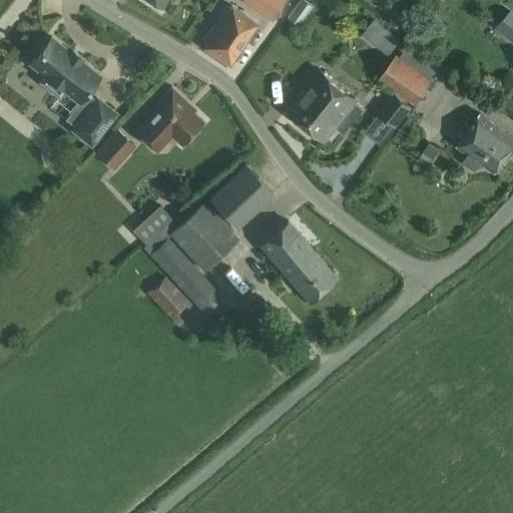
[(242,0),(242,1),(273,20),(286,0),(242,0)]
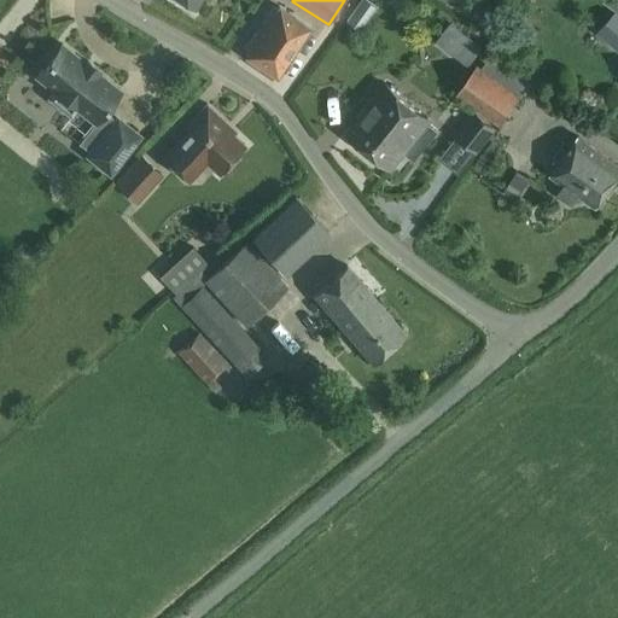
[(360,31),(377,6),(366,0),(360,0),(345,22),(360,31)]
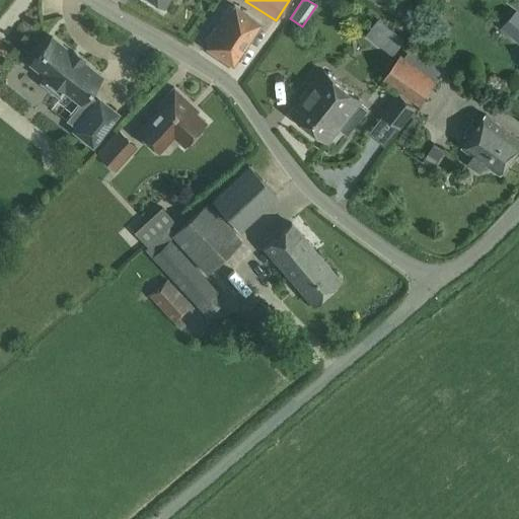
[(517,9),(518,10),(518,0),(508,0),(507,2),(517,9)]
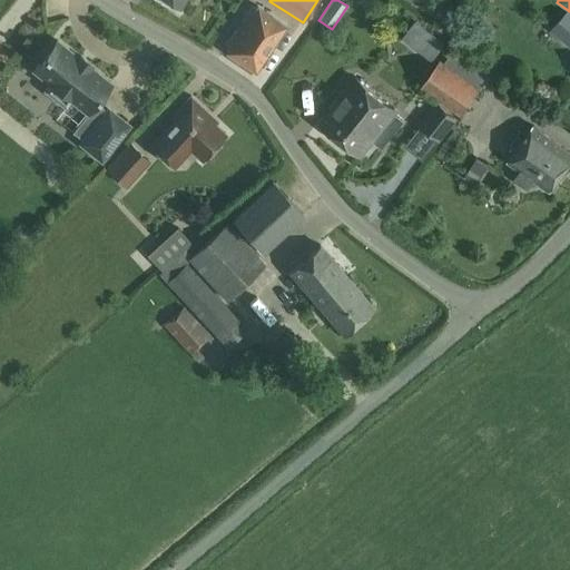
[(255,71),(285,26),(258,7),(255,11),(252,9),(227,46),(231,48),(227,52),(255,71)]
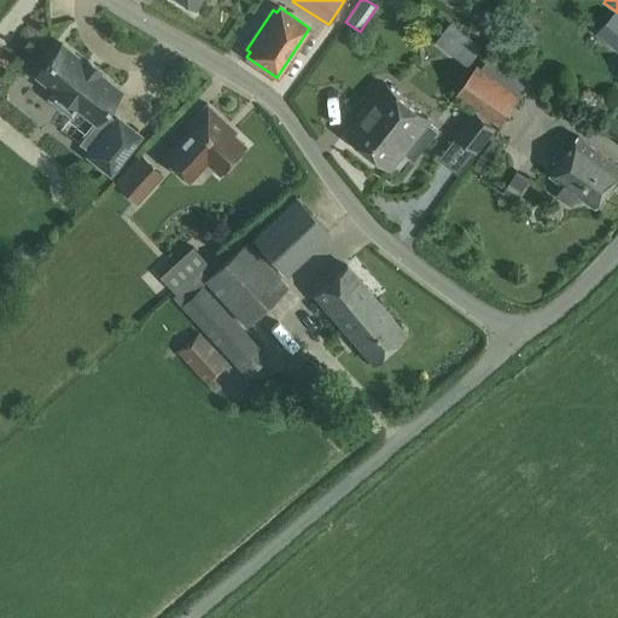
[(617,12),(616,11),(598,33),(617,50),(617,12)]
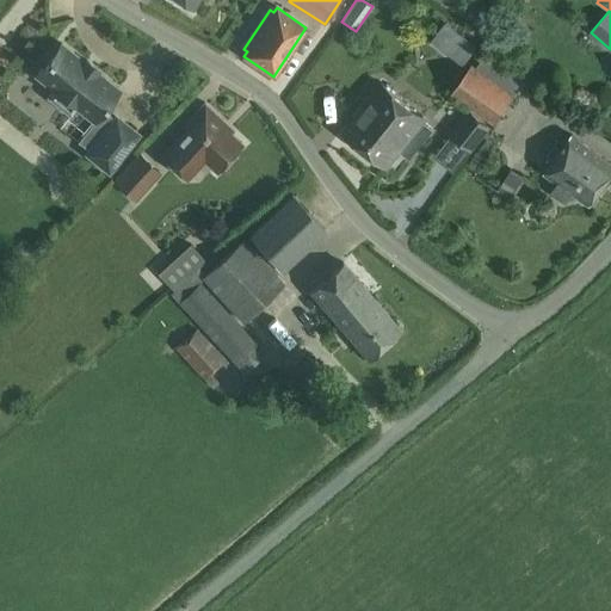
[(463,63),(475,48),(468,42),(456,57),(463,63)]
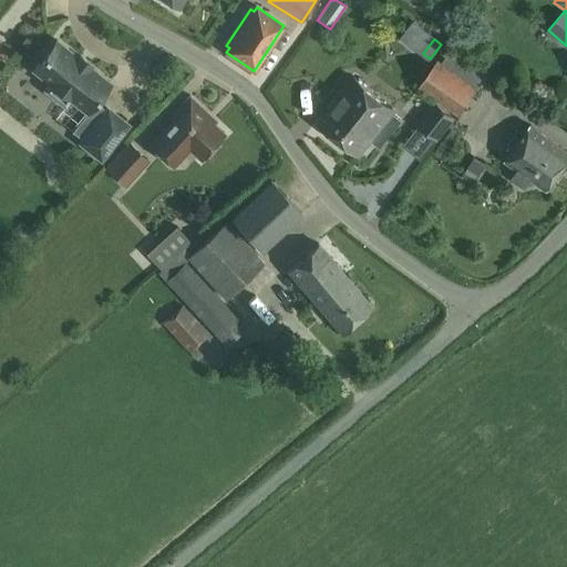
[(90,63),(81,55),(80,55),(78,58),(57,40),(33,69),(50,83),(45,90),(64,104),(70,99),(86,112),(110,83),(89,65),(90,63)]
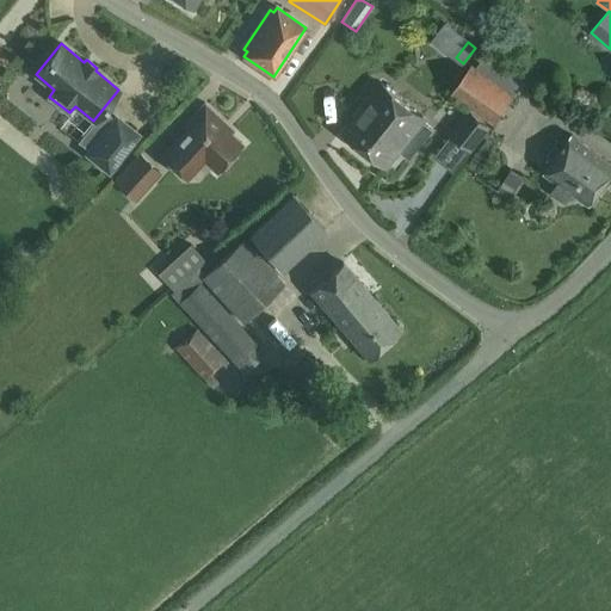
[(495,123),(516,94),(473,65),(451,92),(495,123)]
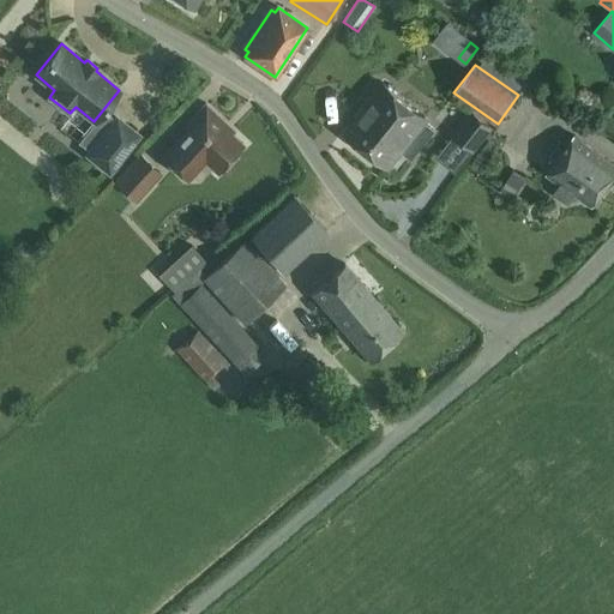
[(422,120),(426,116),(385,83),(345,132),(387,164),(399,149),(411,158),(434,128),(422,120)]
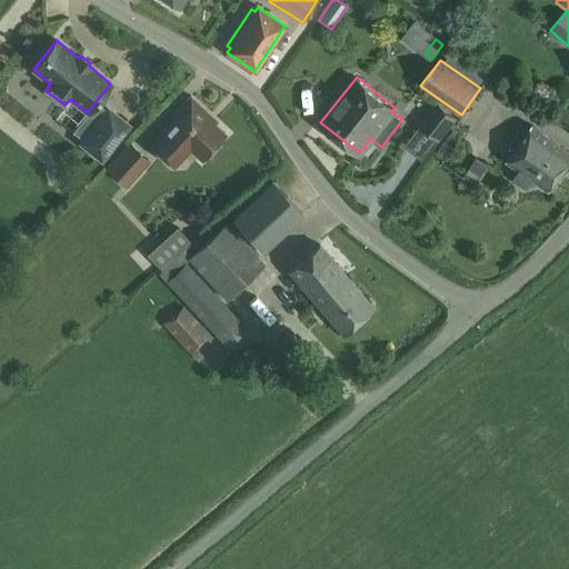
[(173,168),(190,150),(201,161),(226,135),(207,117),(209,113),(190,97),(179,108),(182,111),(150,146),(173,168)]
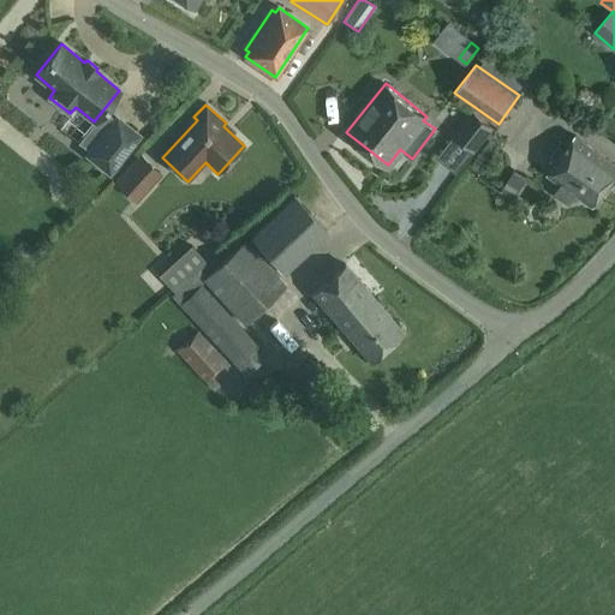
[(472,111),(454,133),(473,149),(493,126),(472,111)]
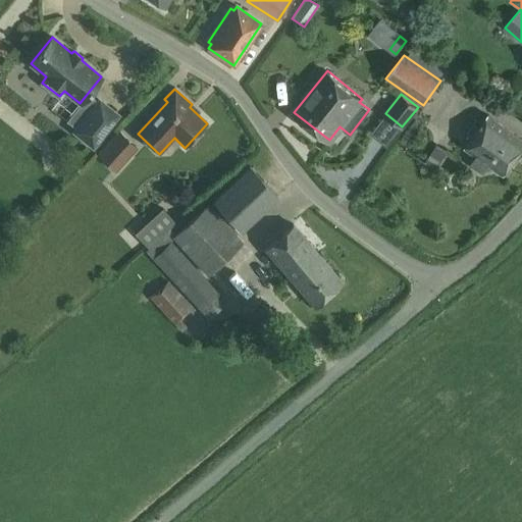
[(98,100),(83,119),(73,131),(93,146),(116,115),(98,100)]
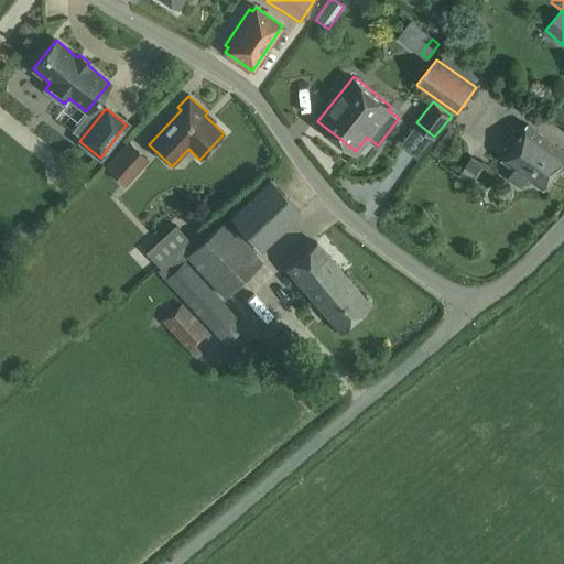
[(543,188),(563,159),(563,150),(529,125),(502,161),(516,170),(509,180),(522,188),(529,179),(543,188)]
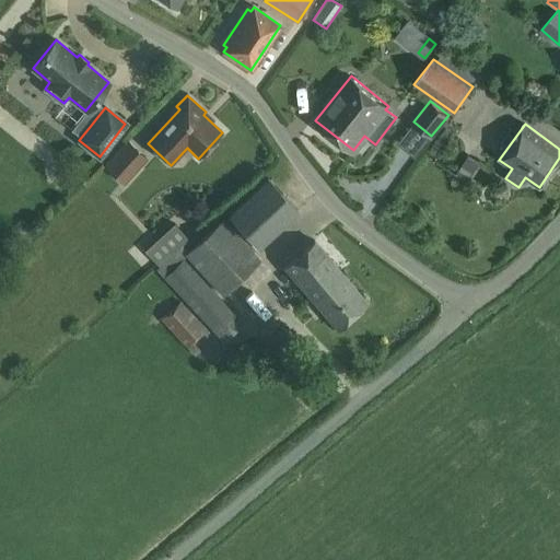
[(123,183),(146,159),(128,143),(105,167),(123,183)]
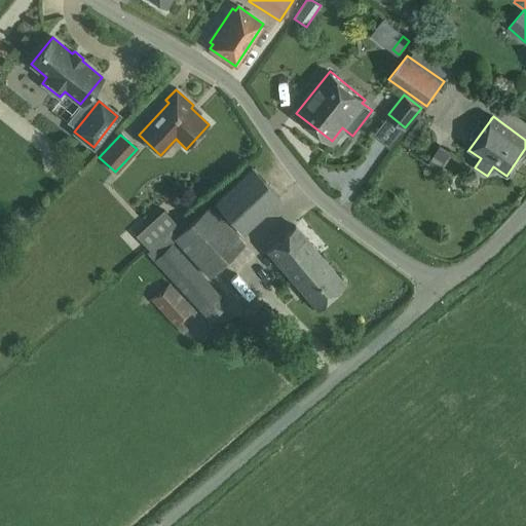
[(243,233),(282,199),(252,166),(214,200),(243,233)]
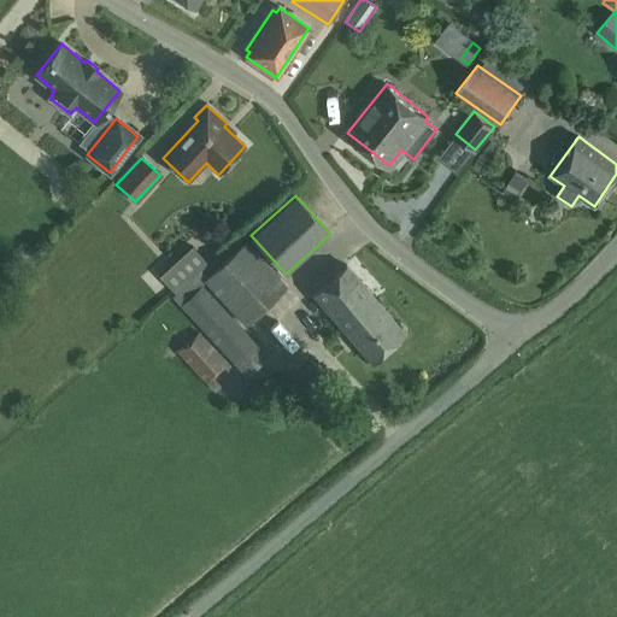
[(246,327),(288,288),(282,282),(246,242),(204,282),(246,327)]
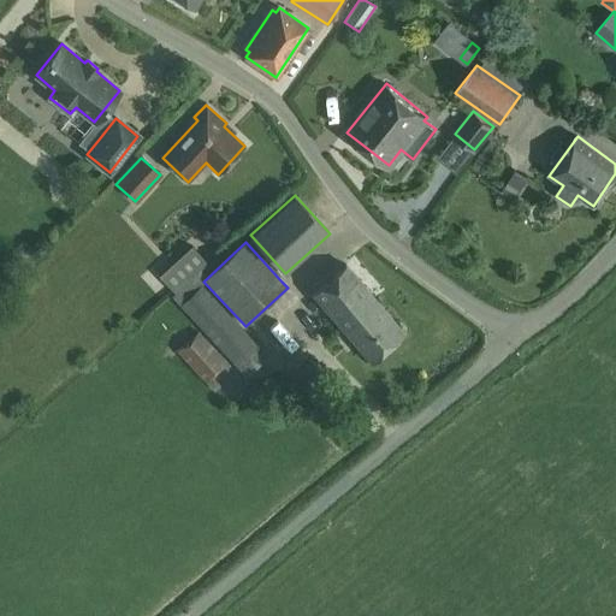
[(191,246),(159,276),(175,292),(208,262),(191,246)]
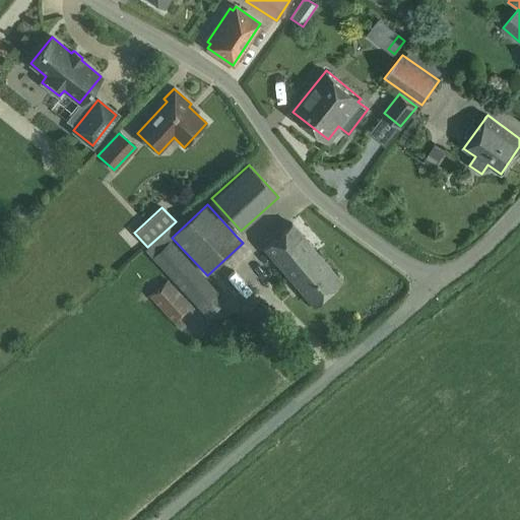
[(341,281),(293,224),(265,248),(313,305),(341,281)]
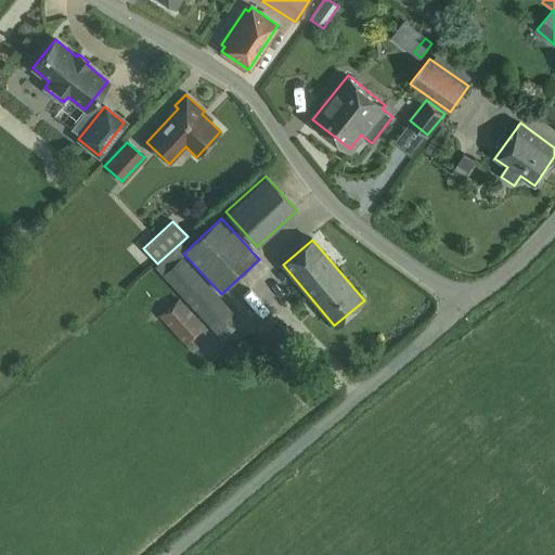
[(182,257),(162,275),(221,340),(242,321),(182,257)]
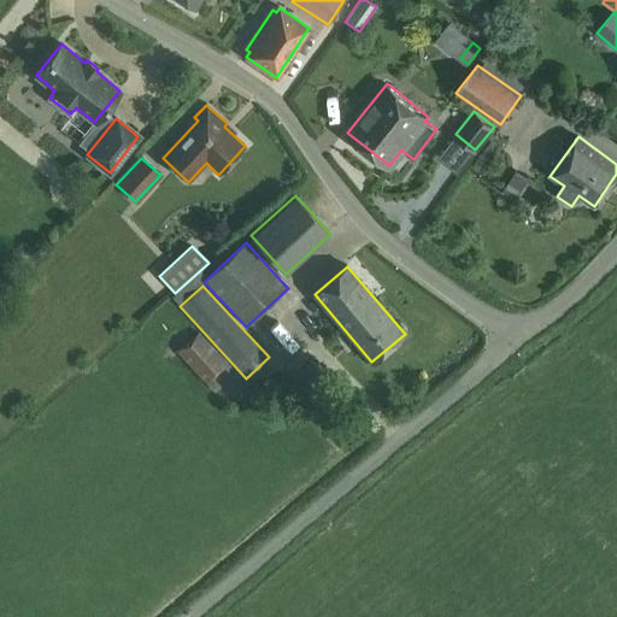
[(206,385),(213,378),(229,365),(199,333),(176,352),(206,385)]
